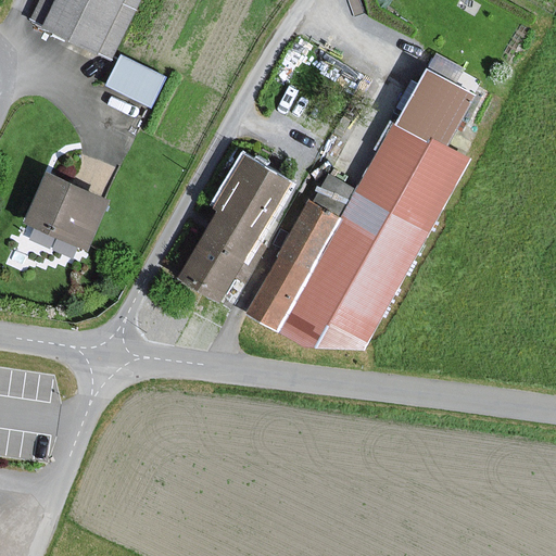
[(141,0),(43,0),(36,17),(116,55),(141,0)]
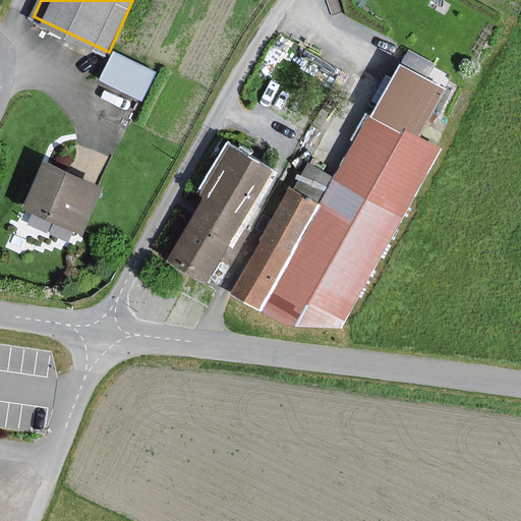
[(153,69),(117,54),(106,78),(141,95),(153,69)]
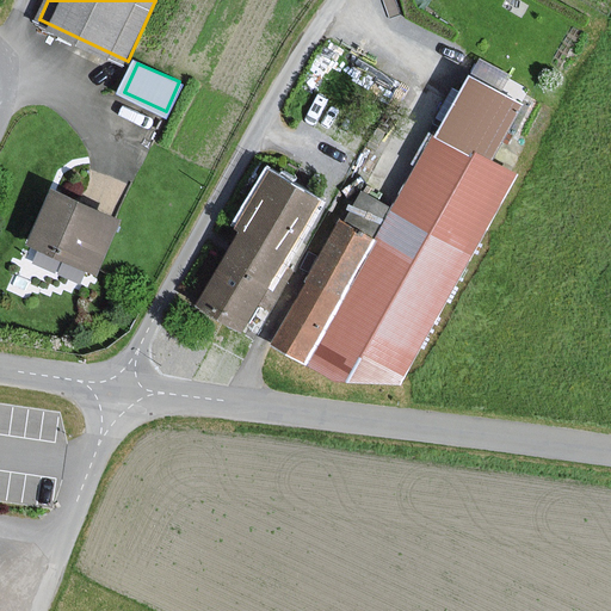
[(344,222),(273,346),(302,362),(335,381),(401,384),(519,176),(493,160),(524,105),(470,74),(434,137),(431,135),(372,238),(344,222)]
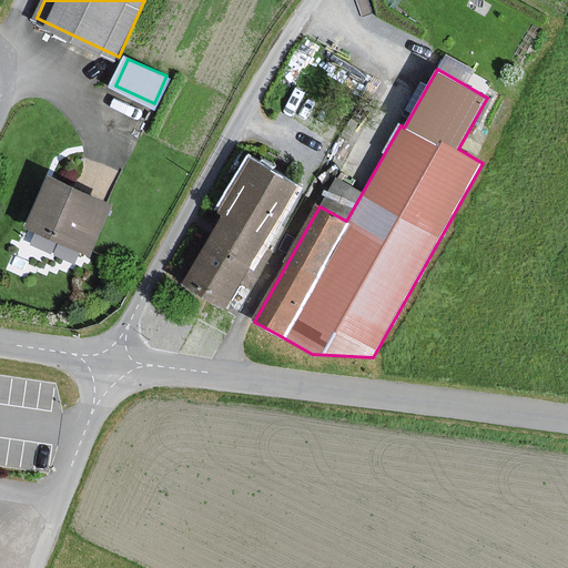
[(254,166),(188,283),(195,287),(229,306),(277,221),(295,190),(254,166)]
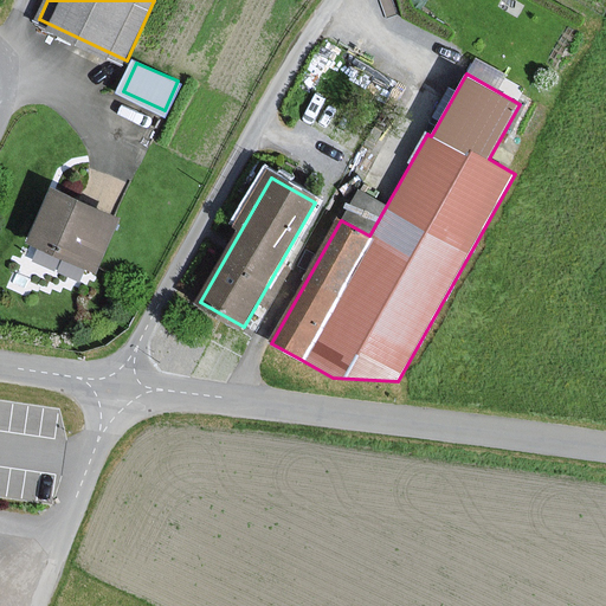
[(52,192),(31,240),(96,270),(117,221),(52,192)]
